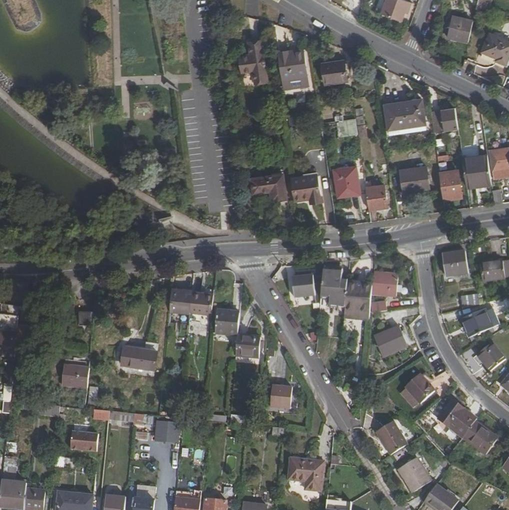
[(405,11),(407,5),(396,0),(383,0),(377,15),(398,23),(402,10),(405,11)]
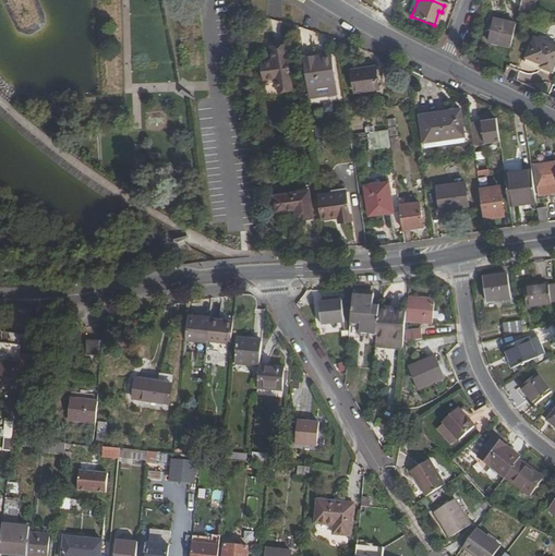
[(486,39),(508,45),(515,22),(491,16),(486,39)]
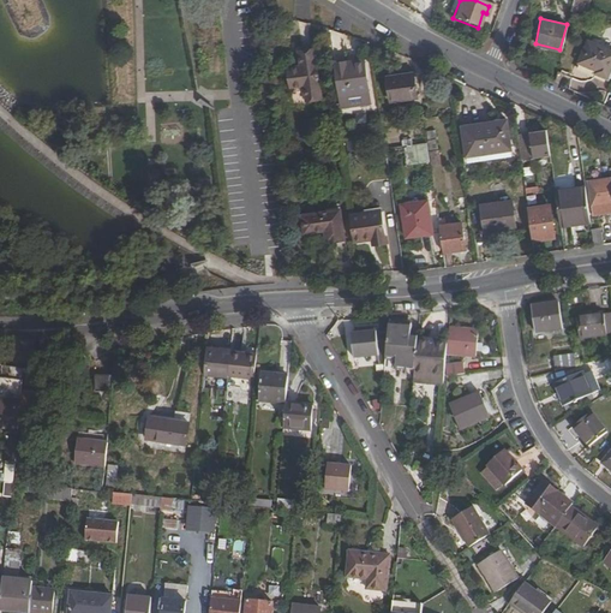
[(301,79),(303,94),(318,91),(312,45),(297,47),(299,60),(285,63),(288,81),(301,79)]
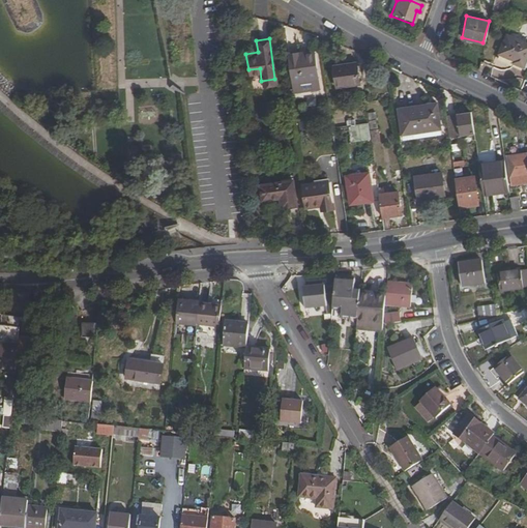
[(509,64),(518,68),(525,50),(499,38),(493,55),(510,62),(509,64)]
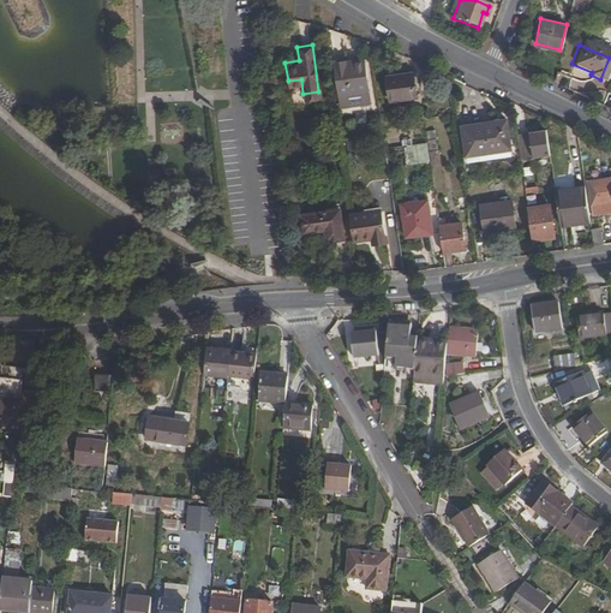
[(360,58),(330,63),(336,107),(367,102),(360,58)]
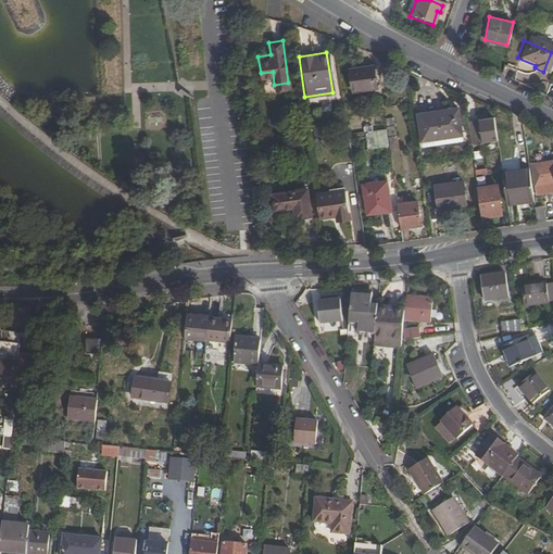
[(543,72),(550,75),(552,67),(552,52),(551,52),(543,72)]
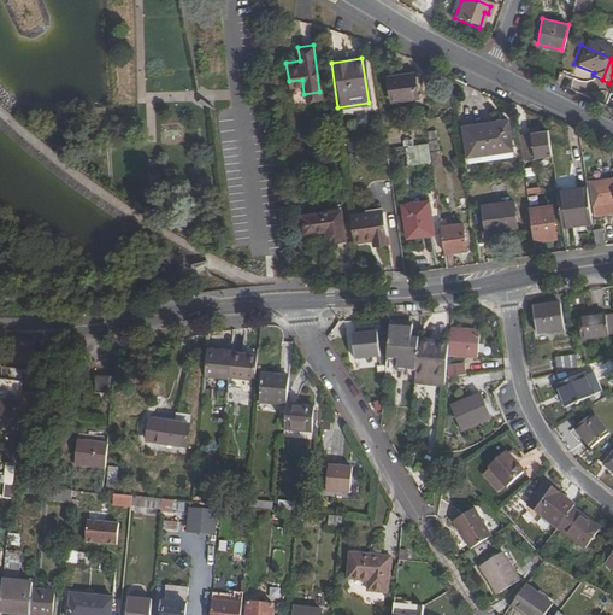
[(412,70),(384,74),(388,98),(416,93),(412,70)]
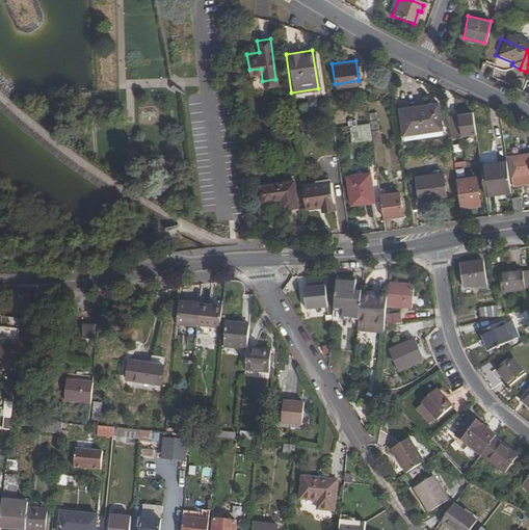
[(442,131),(437,100),(398,105),(402,136),(442,131)]
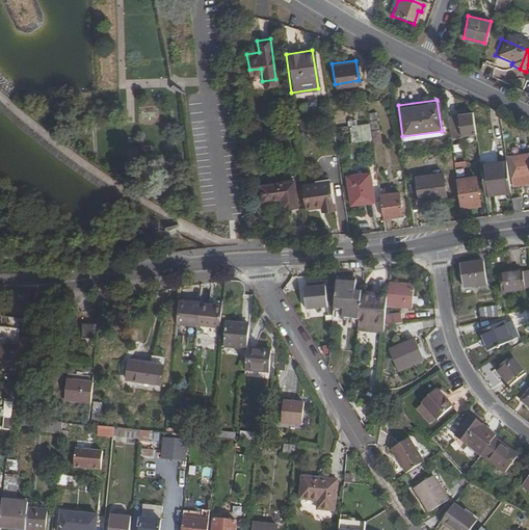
[(446,113),(448,136),(475,133),(472,110),(466,111),(457,112),(446,113)]
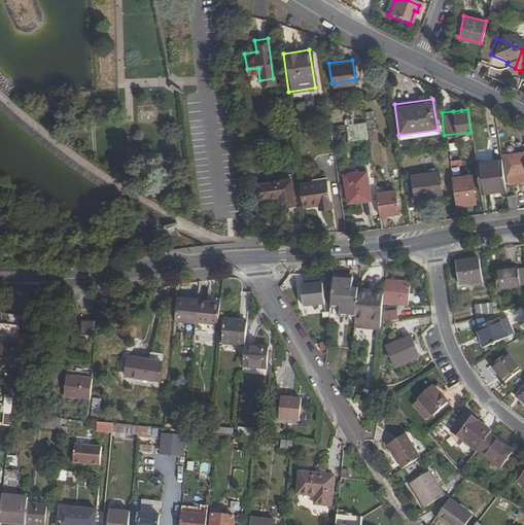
[(372,118),(362,119),(364,129),(367,129),(373,127),(372,118)]
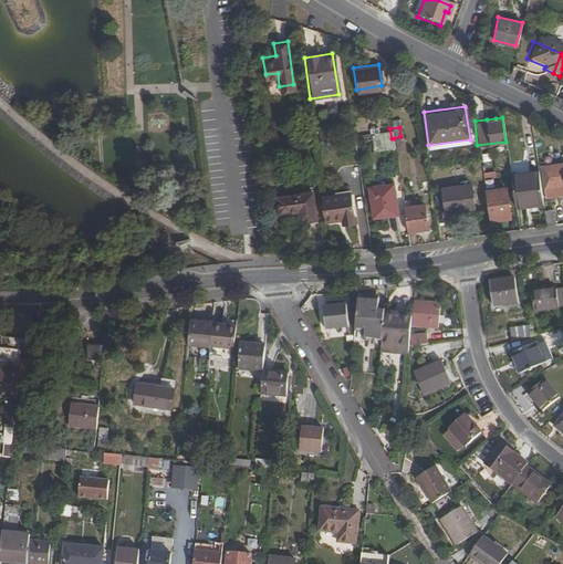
[(392,138),(389,128),(379,129),(382,147),(392,145),(392,138)]
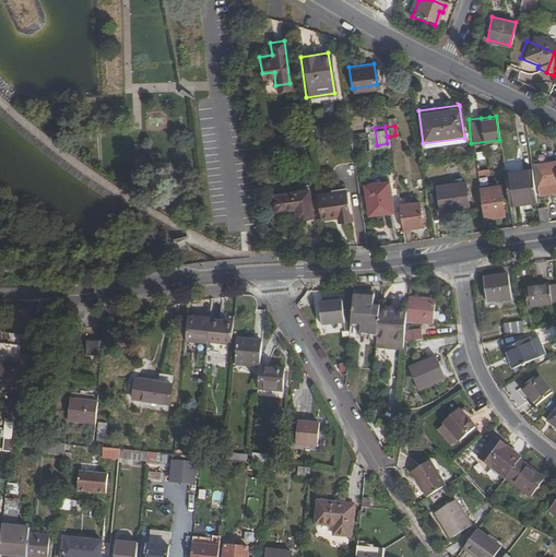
[(375,128),(367,129),(369,146),(377,145),(375,128)]
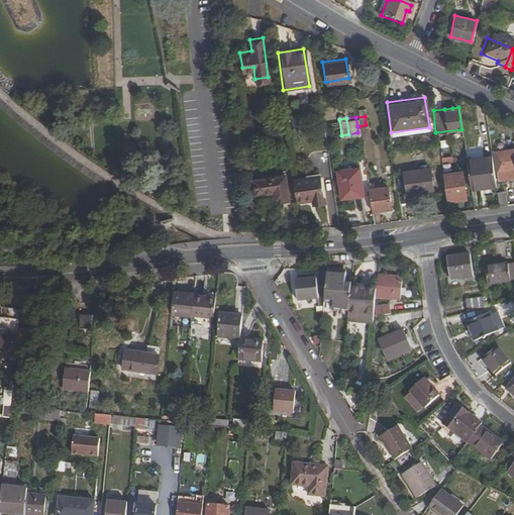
[(368,135),(366,124),(360,126),(361,136),(368,135)]
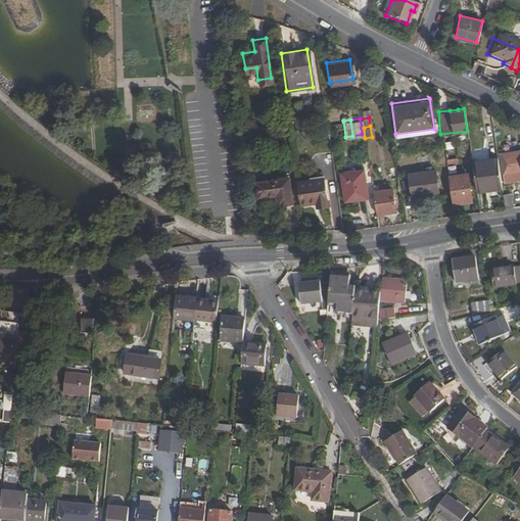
[(510,170),(519,169),(519,151),(519,147),(498,150),(501,172),(510,170)]
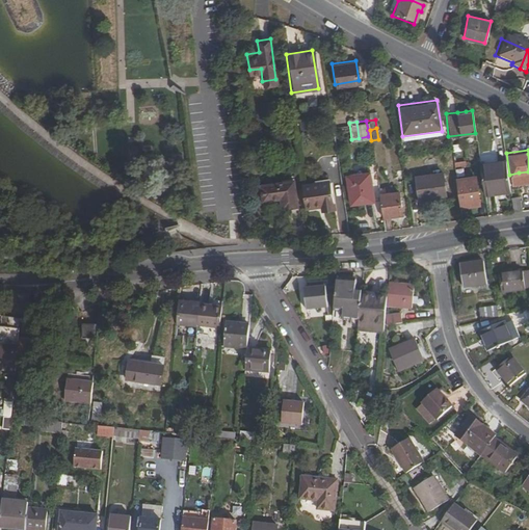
[(480,178),(505,175),(503,159),(478,163),(480,178)]
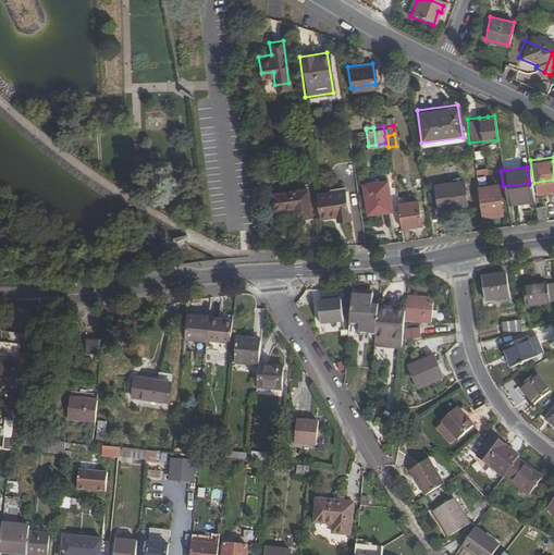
[(463,204),(459,176),(432,180),(436,207),(463,204)]
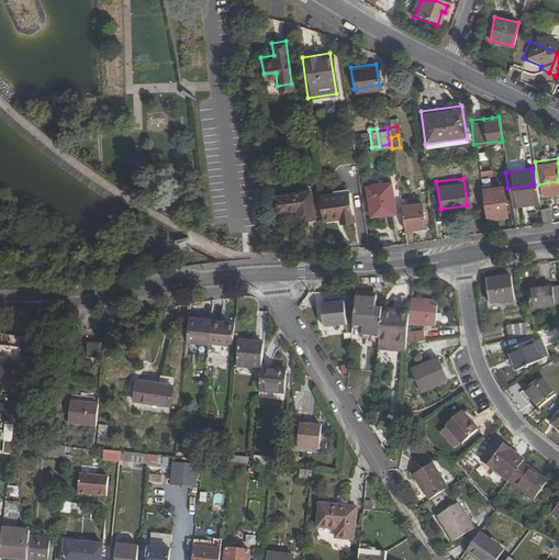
[(364,183),(368,210),(382,208),(383,212),(392,211),(388,180),(364,183)]
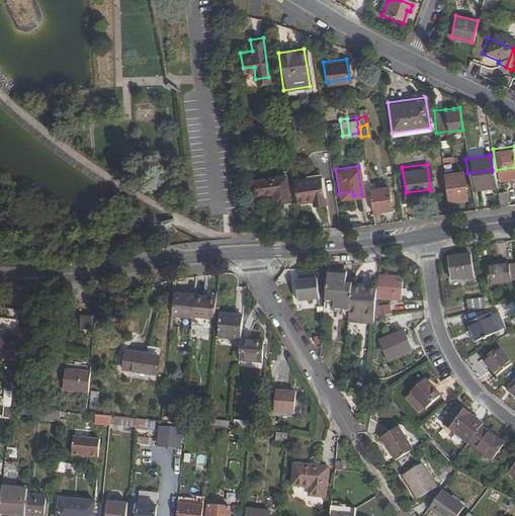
[(505,168),(496,170),(497,177),(506,176),(505,168)]
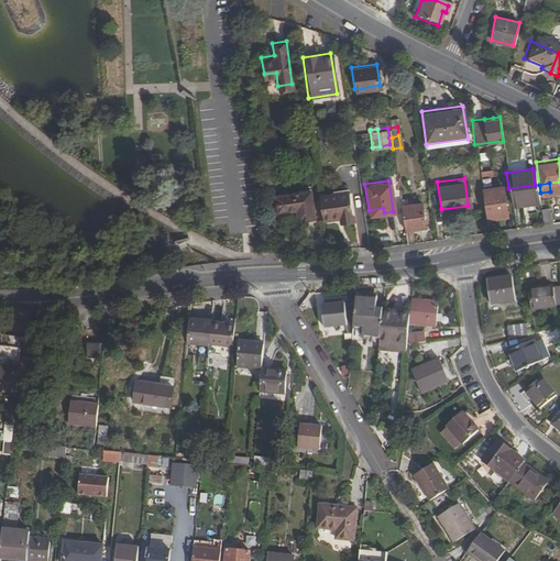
[(509,202),(537,199),(535,185),(508,188),(509,202)]
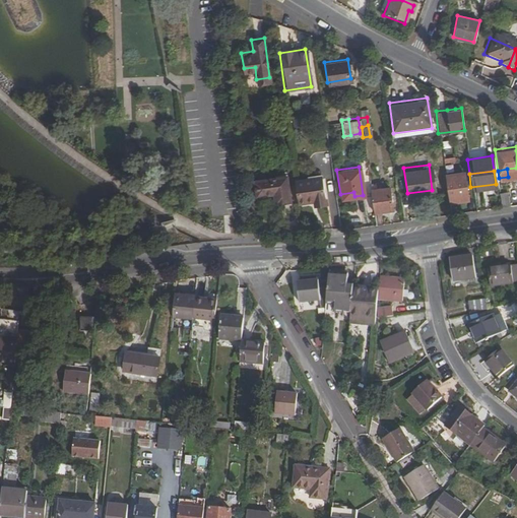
[(443,174),(447,200),(465,197),(462,172),(443,174)]
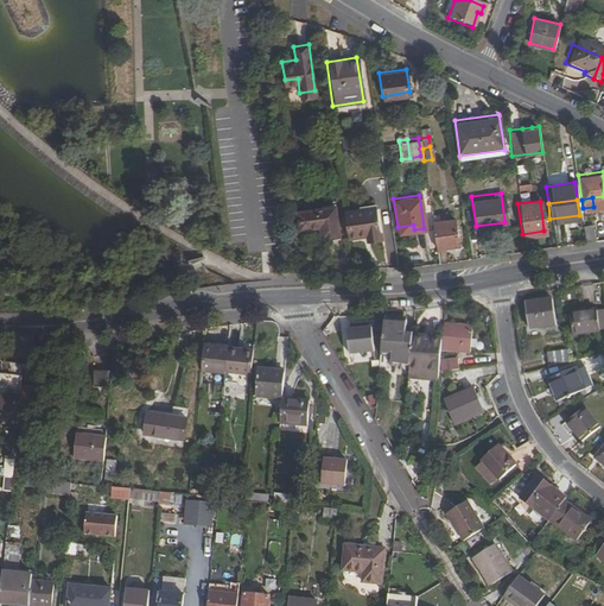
[(332,203),(317,204),(293,208),(296,226),(317,222),(319,235),(336,233),(332,203)]
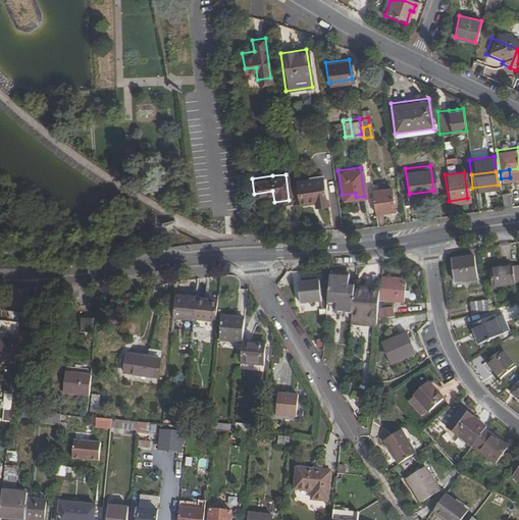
[(293,179),(295,201),(313,199),(313,201),(324,199),(321,175),(306,177),(293,179)]
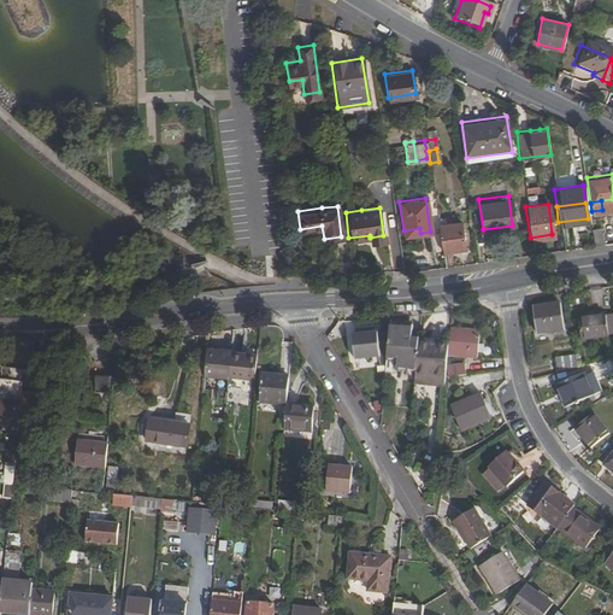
[(436,223),(440,250),(463,246),(459,221),(436,223)]
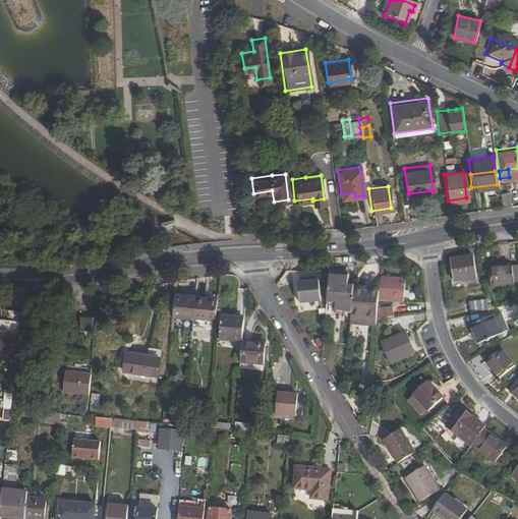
[(500,205),(507,204),(505,190),(498,191),(500,205)]
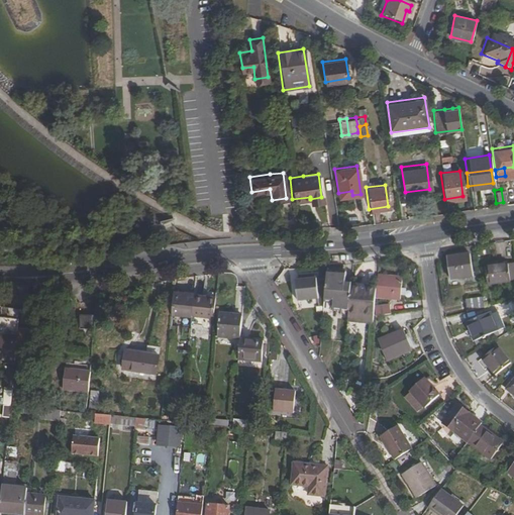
[(469,253),(458,254),(446,256),(449,277),(472,274),(469,253)]
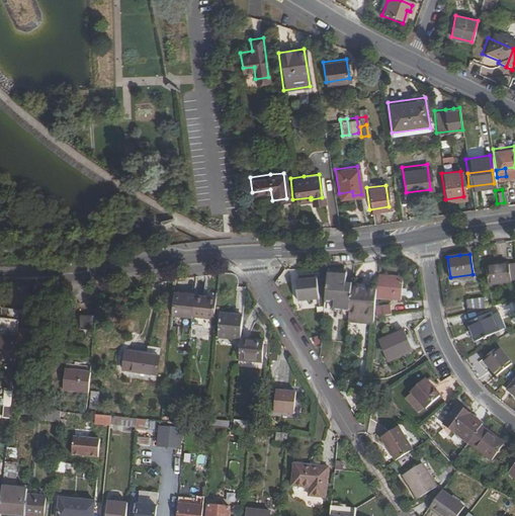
[(487,285),(510,281),(507,264),(485,268),(487,285)]
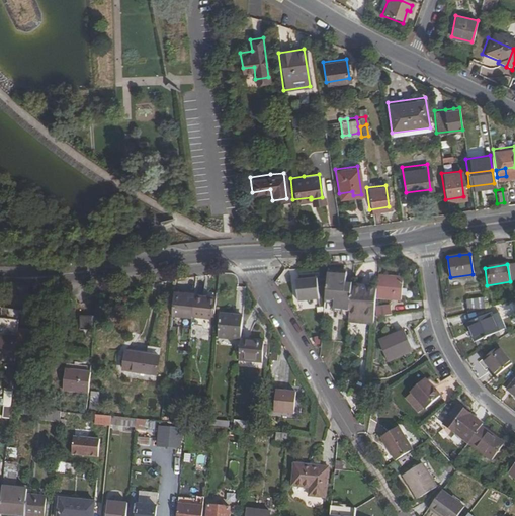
[(323,299),(323,302),(332,303),(331,312),(333,312),(333,309),(340,309),(339,312),(341,313),(341,309),(348,310),(350,287),(343,286),(344,281),(344,271),(333,270),(326,269),(325,278),(323,299)]
